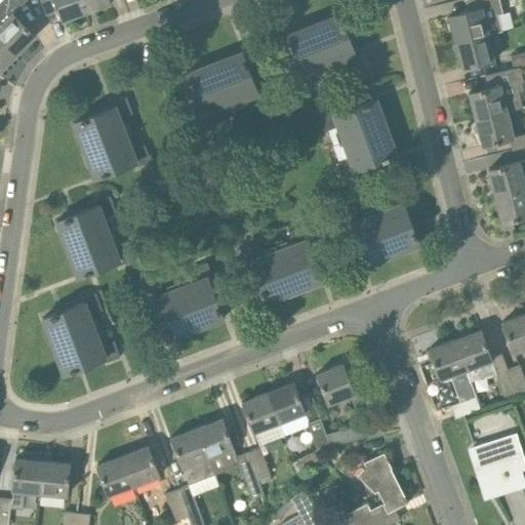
[(14,12),(22,6),(14,0),(2,0),(0,2),(0,38),(16,54),(36,36),(21,21),(23,19),(14,12)]
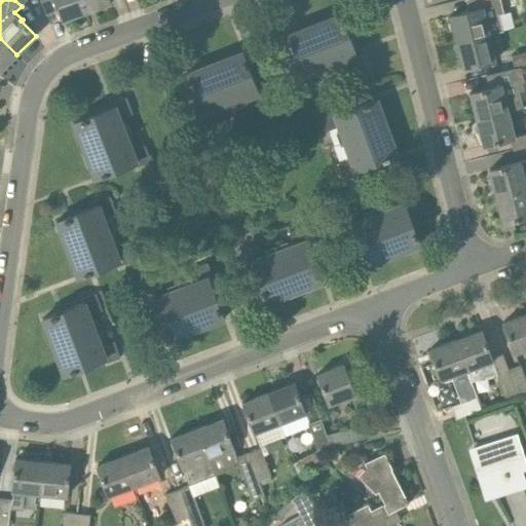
[(40,0),(45,13),(58,9),(62,21),(86,11),(82,0),(40,0)]
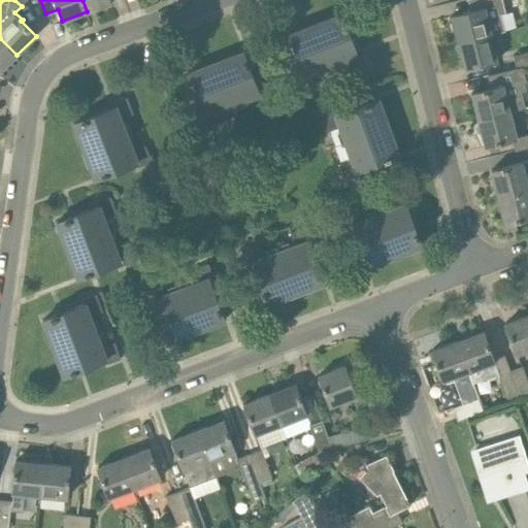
[(83,0),(87,11),(111,3),(110,0),(83,0)]
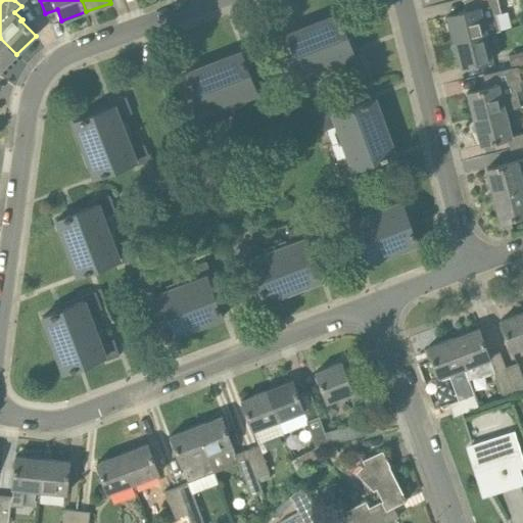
[(501,13),(497,0),(463,0),(467,11),(447,15),(455,42),(486,34),(486,35),(500,33),(495,15),(501,13)]
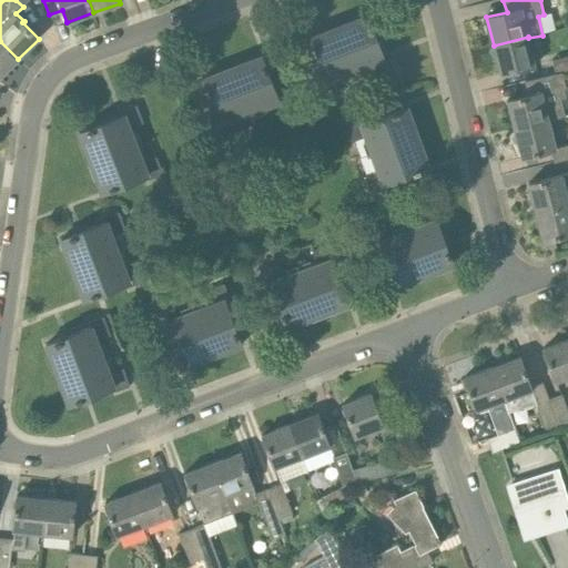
[(385,60),(376,38),(368,16),(338,27),(347,49),(356,72),(372,66),(377,79),(395,72),(389,59),(385,60)]
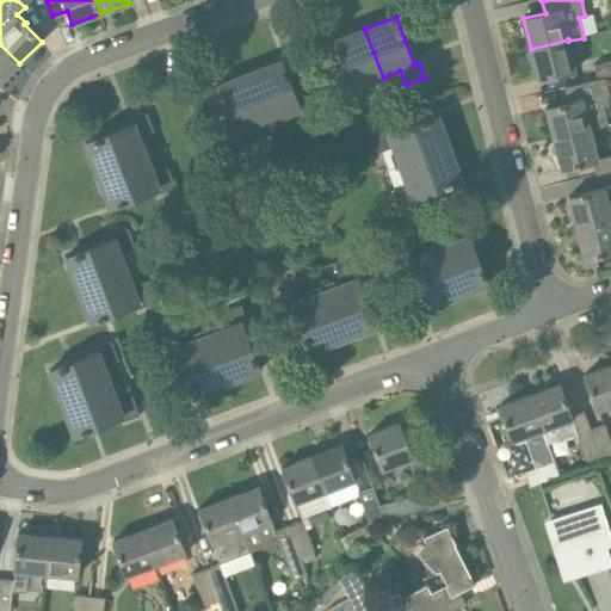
[(383,78),(374,53),(364,29),(331,42),(350,90),(345,92),(351,106),(370,99),(364,85),(383,78)]
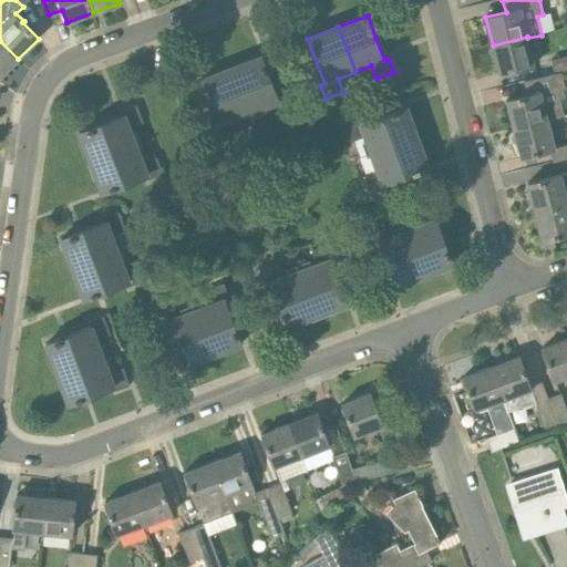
[(535,65),(527,38),(527,37),(493,45),(501,74),(535,65)]
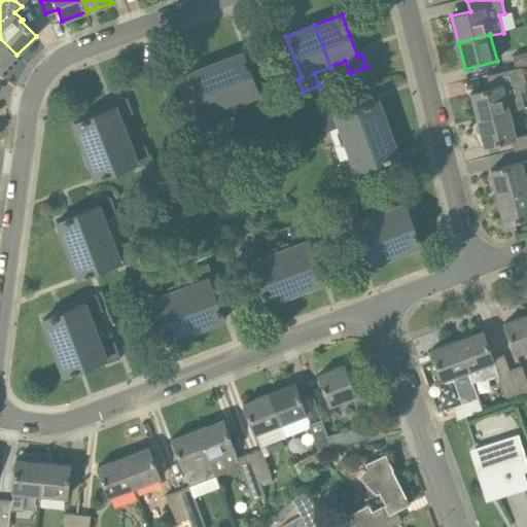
[(0,70),(16,55),(0,38),(0,70)]
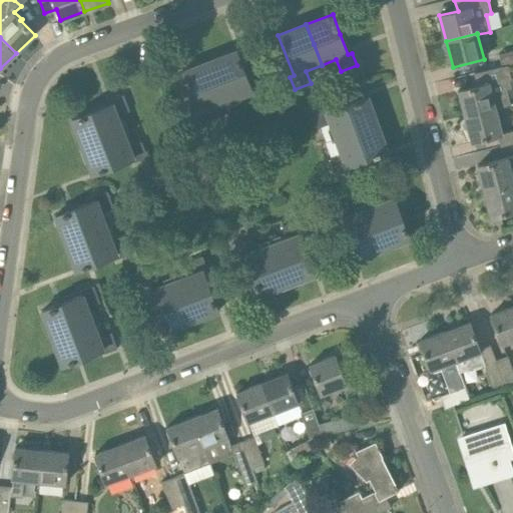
[(251,91),(243,71),(235,51),(209,61),(217,81),(224,102),(239,96),(244,108),(261,102),(255,90),(251,91)]
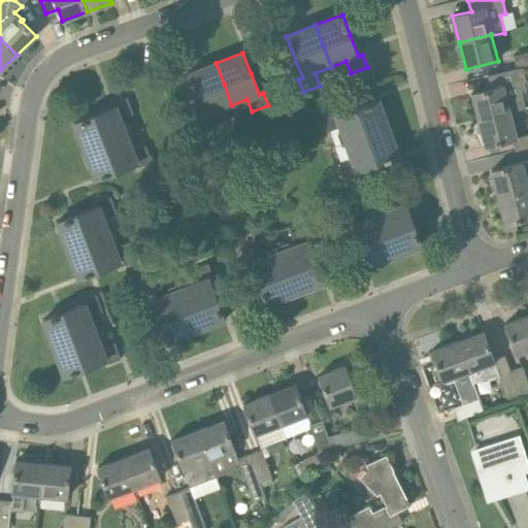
[(527,53),(513,57),(516,69),(517,70),(522,69),(527,67),(527,53)]
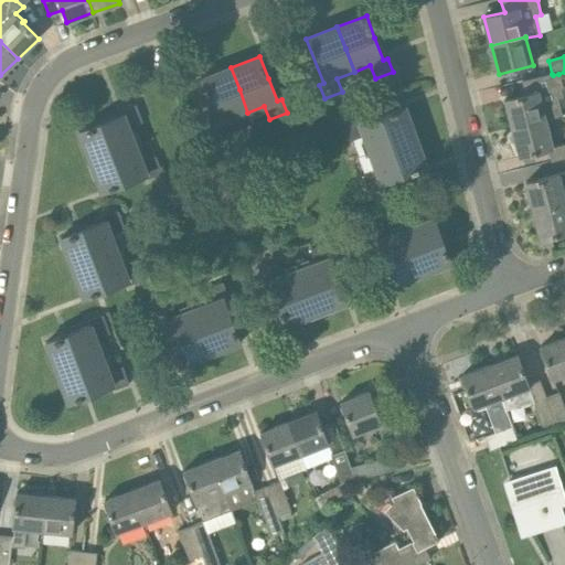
[(247,113),(240,89),(231,67),(200,78),(217,124),(213,126),(219,139),(236,132),(231,119),(247,113)]
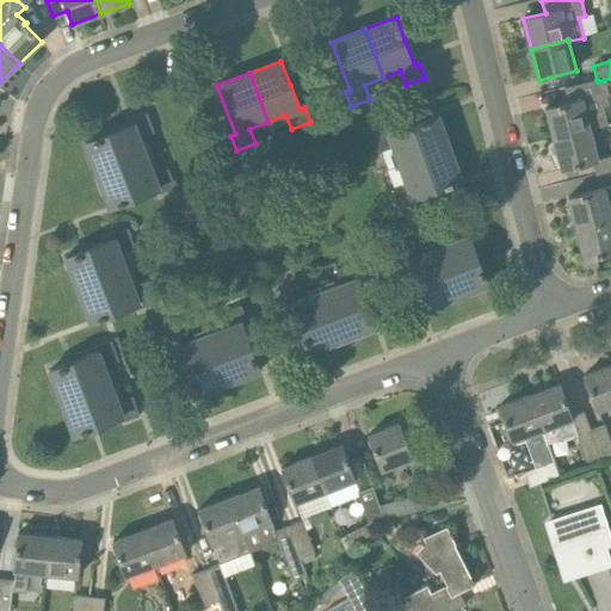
[(606,96),(609,94),(604,80),(598,81),(597,80),(565,88),(568,103),(545,107),(554,139),(591,129),(591,130),(608,125),(603,106),(608,105),(606,96)]
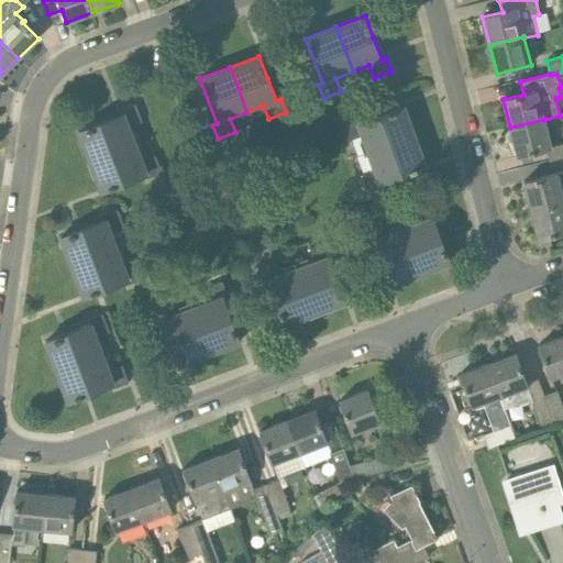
[(123,113),(101,122),(78,131),(90,161),(135,144),(129,128),(142,122),(135,105),(121,109),(123,113)]
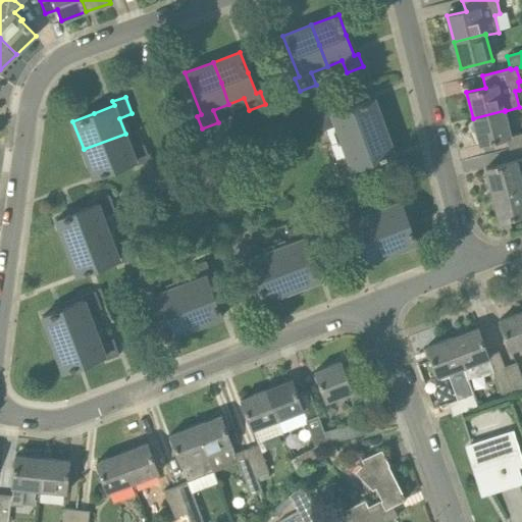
[(336,126),(343,142),(364,135),(384,127),(374,98),(332,113),(330,109),(317,114),(323,131),(336,126)]
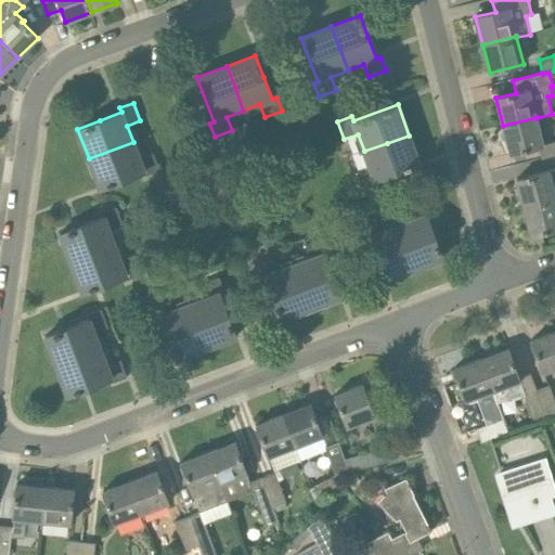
[(537,118),(537,117),(503,126),(510,154),(543,145),(537,118)]
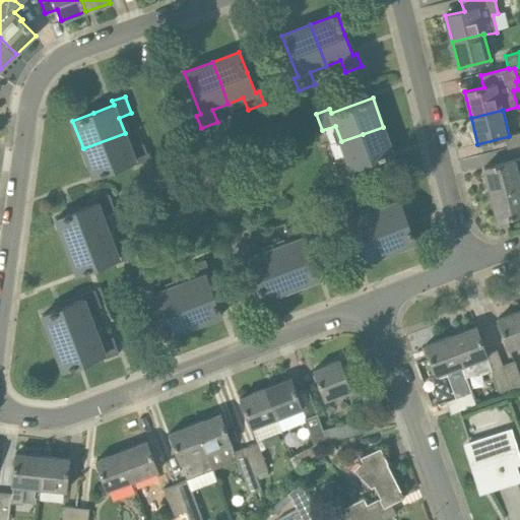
[(383,127),(363,134),(341,141),(346,156),(333,161),(340,178),(352,173),(351,169),(393,153),(383,127)]
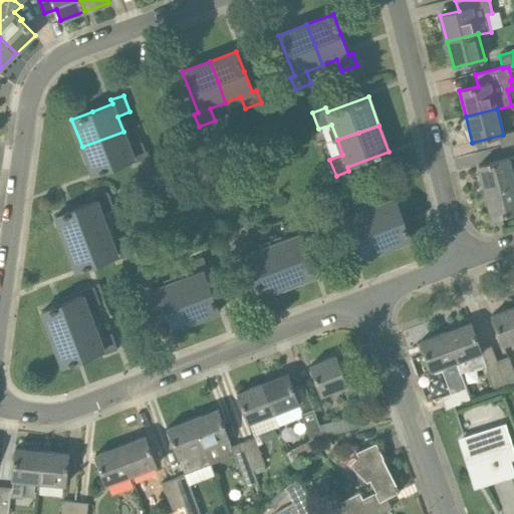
[(130,147),(123,132),(82,147),(93,174),(134,159),(136,163),(148,158),(142,142),(130,147)]
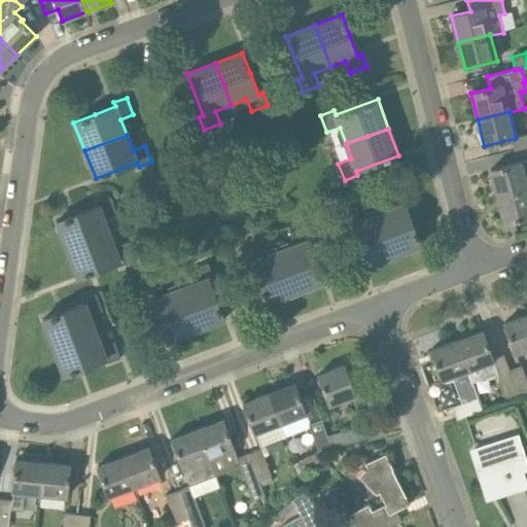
[(490,170),(497,197),(526,188),(526,181),(522,162),(490,170)]
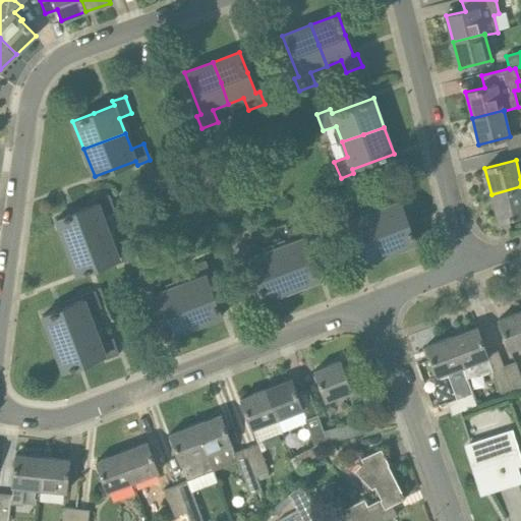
[(415,242),(408,223),(400,201),(405,199),(400,186),(383,192),(388,206),(370,212),(387,253),(415,242)]
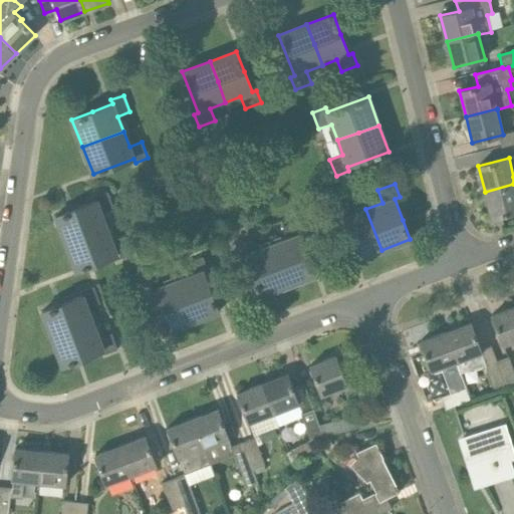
[(513,184),(485,192),(491,218),(513,212),(513,184)]
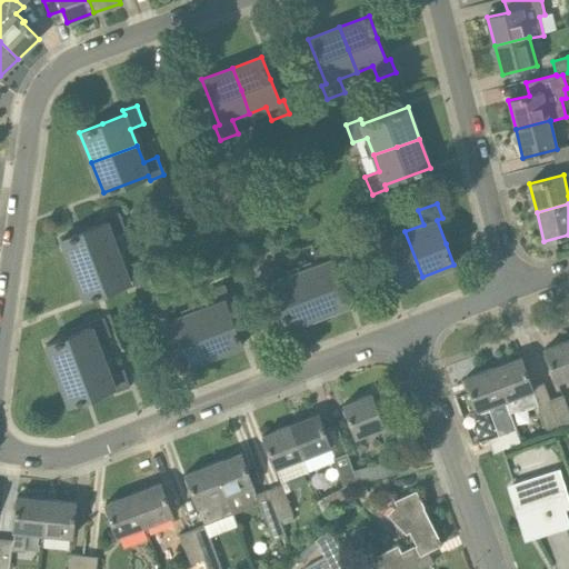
[(73,269),(96,261),(119,252),(112,236),(126,230),(119,212),(106,217),(107,222),(62,239),(73,269)]
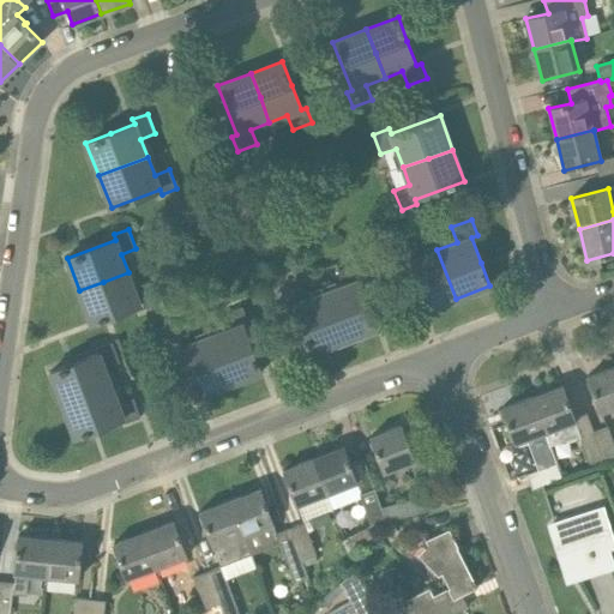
[(456,299),(437,250),(421,256),(415,241),(396,248),(401,264),(405,262),(425,311),(456,299)]
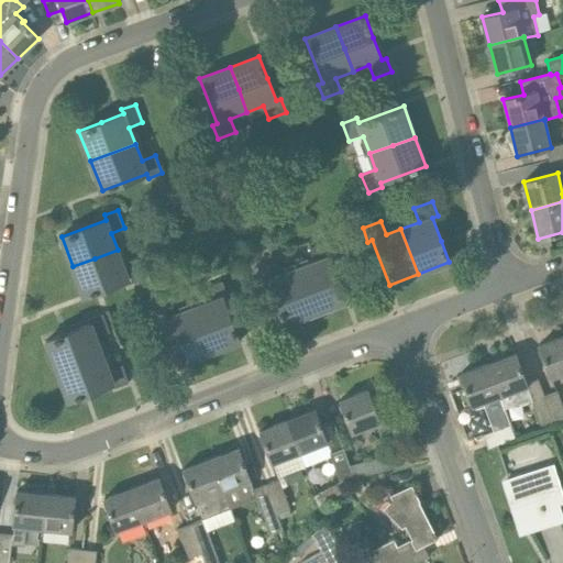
[(313,262),(297,268),(307,291),(315,313),(344,301),(328,257),(332,255),(327,241),(309,247),(313,262)]
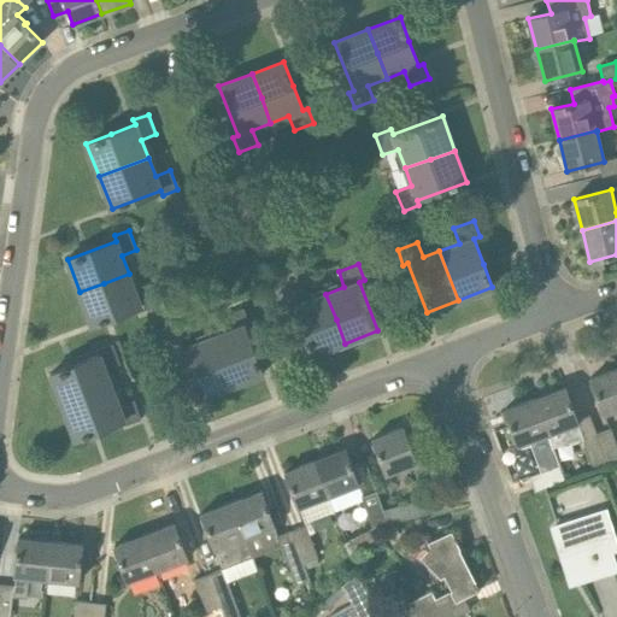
[(129,274),(104,283),(80,292),(92,324),(141,306),(142,311),(158,305),(151,286),(136,292),(129,274)]
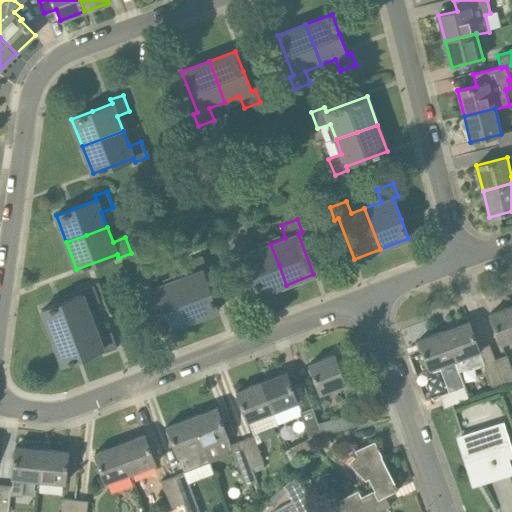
[(286,285),(279,265),(270,244),(255,249),(250,237),(234,243),(239,256),(243,254),(259,295),(286,285)]
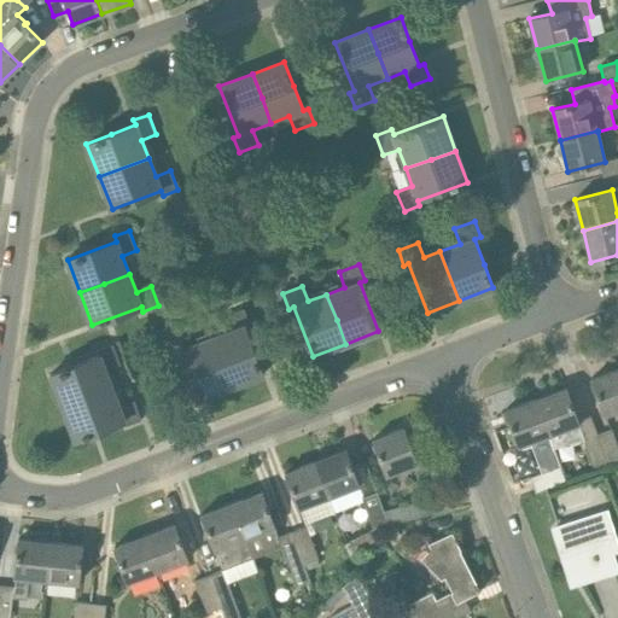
[(229,331),(211,338),(231,388),(263,374),(244,326),(249,324),(244,309),(225,316),(229,331)]
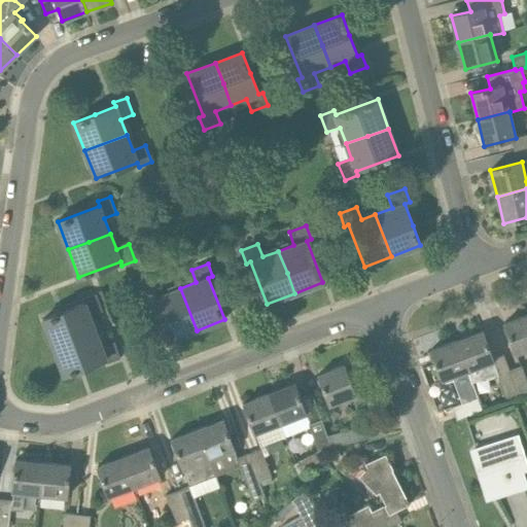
[(197,330),(180,288),(165,294),(160,281),(143,287),(148,301),(152,299),(168,341),(197,330)]
